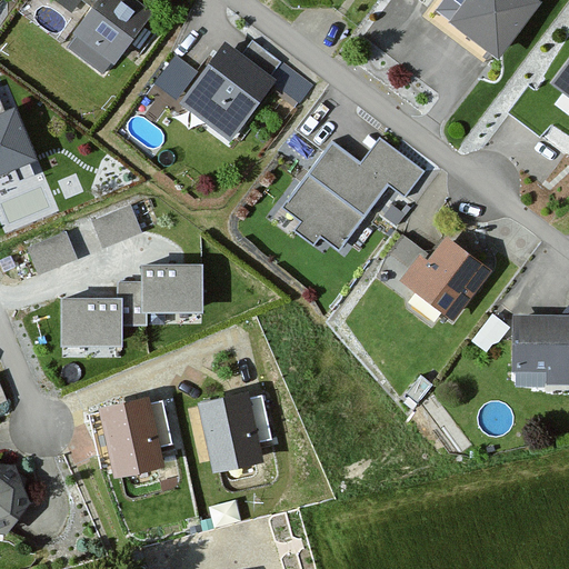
[(156,19),(131,0),(103,0),(93,13),(66,51),(109,82),(156,19)]
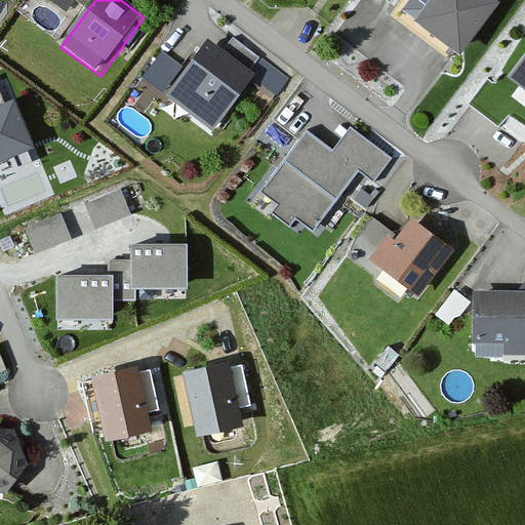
[(69,0),(86,12),(95,0),(69,0)]
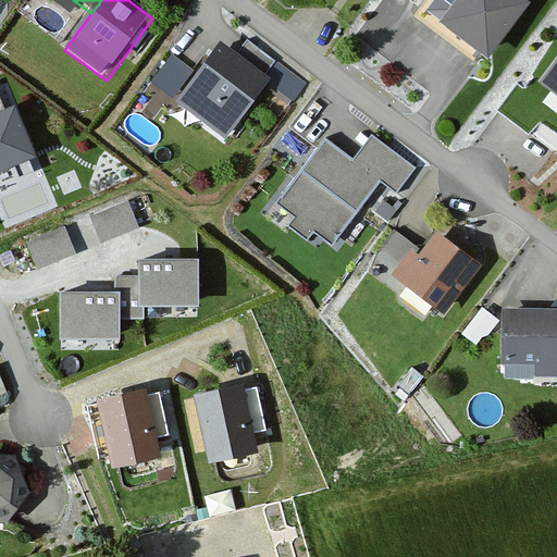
[(521,0),(459,0),(440,28),(491,65),(532,9),(521,0)]
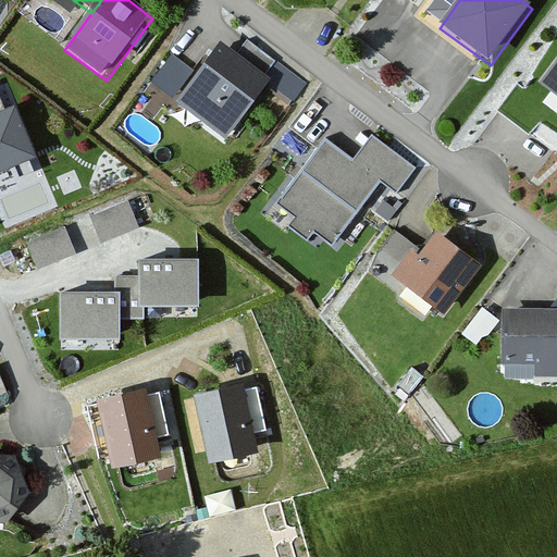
[(264,79),(222,47),(176,106),(225,144),(265,93),(271,85),(264,79)]
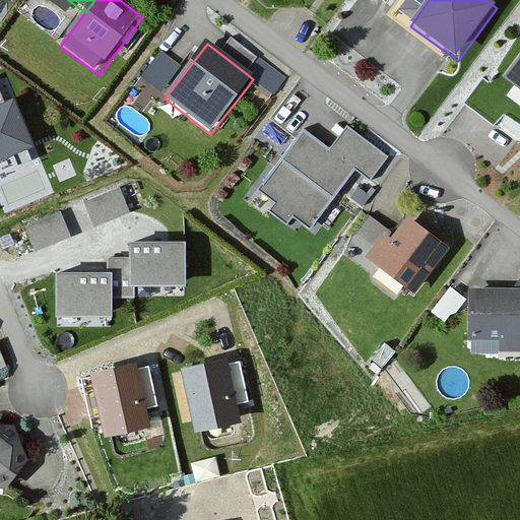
[(141,71),(166,88),(184,63),(158,46),(141,71)]
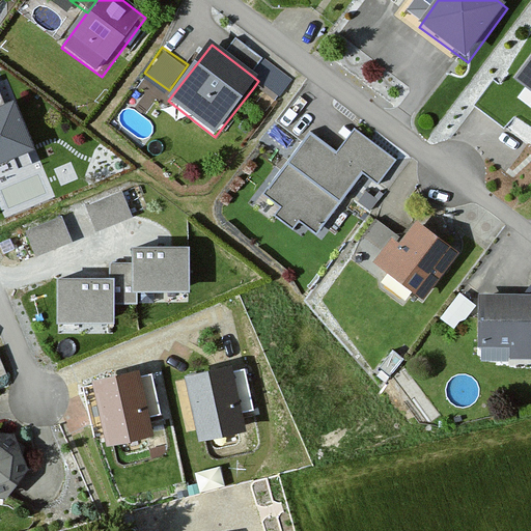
[(530,57),(511,83),(523,91),(516,100),(530,110),(530,57)]
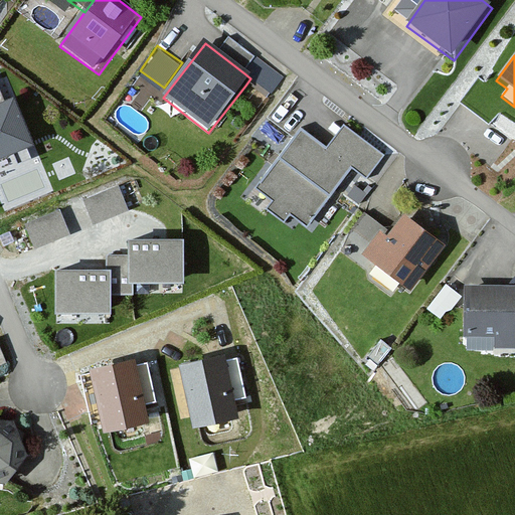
[(244,73),(250,78),(245,86),(265,100),(282,76),(255,57),(244,73)]
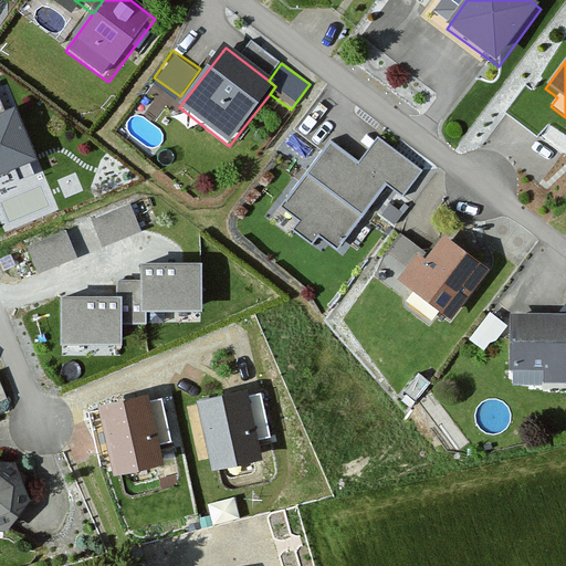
[(0,111),(0,179),(38,165),(13,106),(0,112),(0,111)]
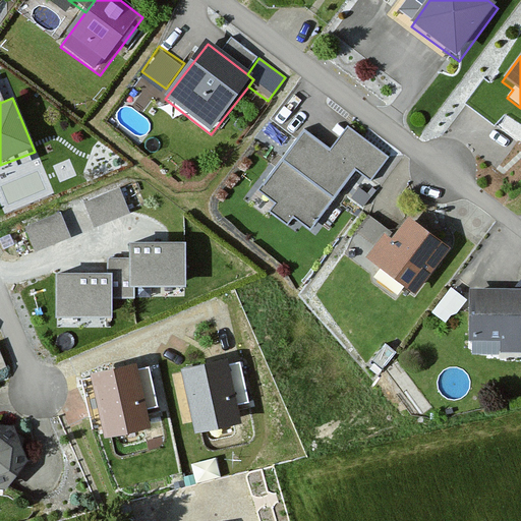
[(331,148),(304,128),(263,185),(279,198),(271,210),(288,223),(292,216),(309,229),(355,166),(373,179),(391,155),(348,123),(331,148)]
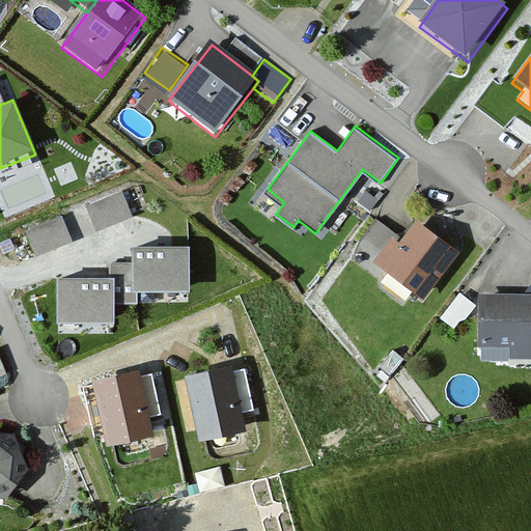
[(122,190),(85,203),(95,230),(133,216),(122,190)]
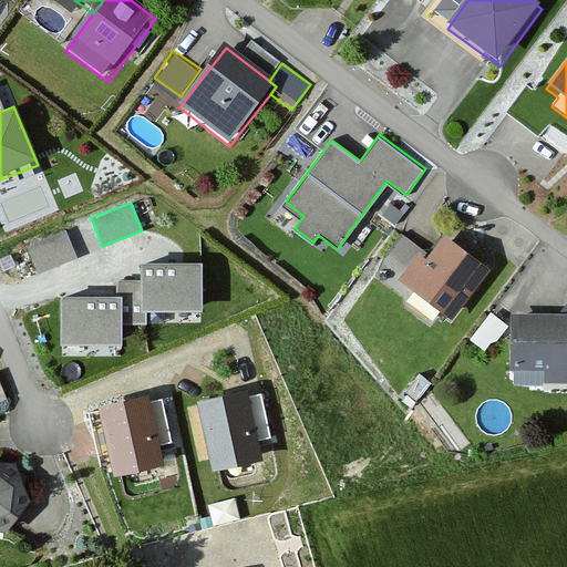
[(68,228),(27,244),(37,271),(78,256),(68,228)]
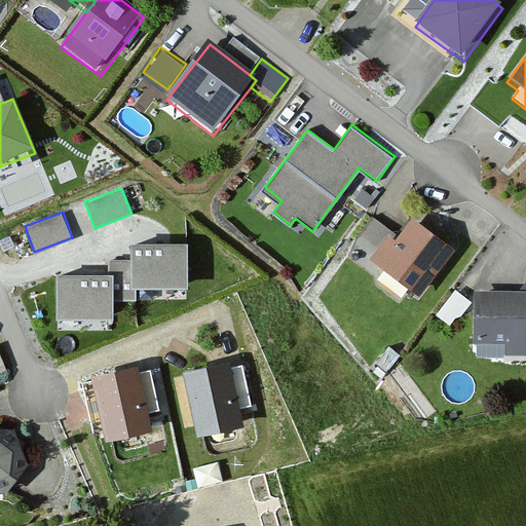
[(391,228),(371,257),(421,293),(455,247),(414,217),(401,235),(391,228)]
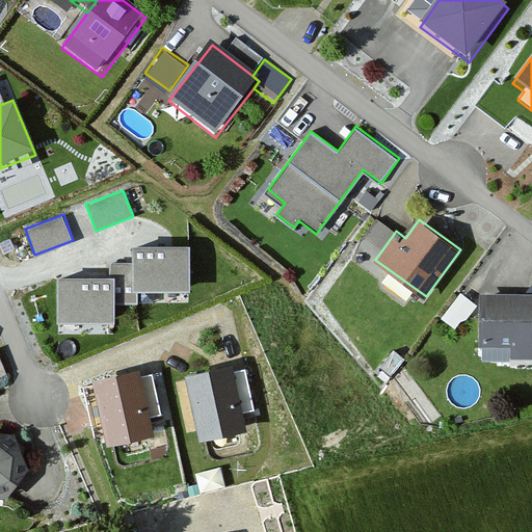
[(190,244),(134,243),(134,260),(133,289),(189,289),(190,244)]
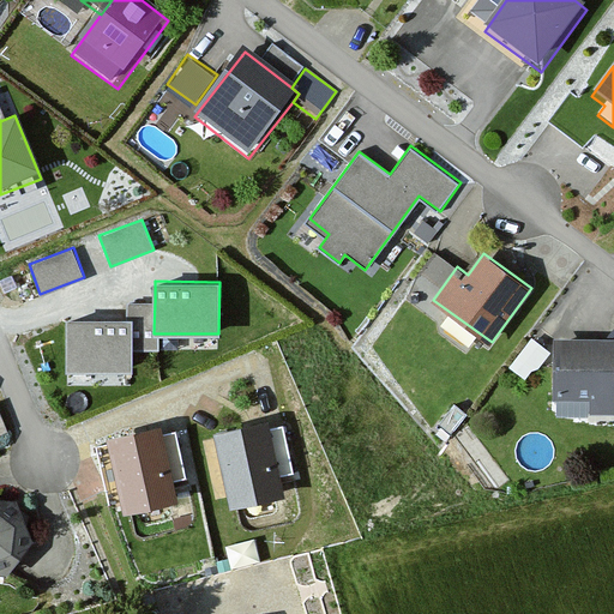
[(155,300),(127,300),(127,318),(131,319),(131,348),(154,348),(154,333),(155,300)]
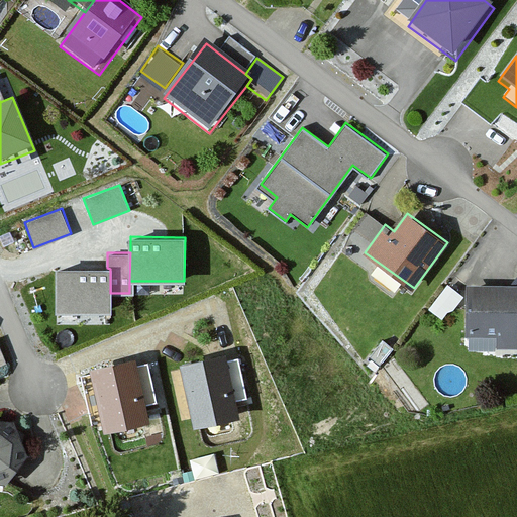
[(107,268),(55,268),(55,310),(111,310),(110,293),(110,269),(107,268)]
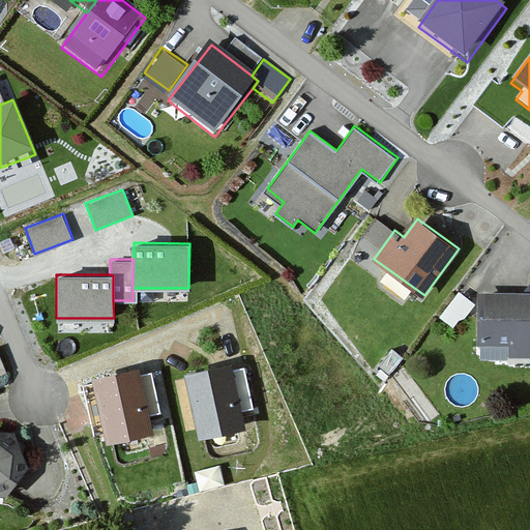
[(529,289),(523,289),(478,289),(478,344),(508,344),(508,356),(529,355),(529,289)]
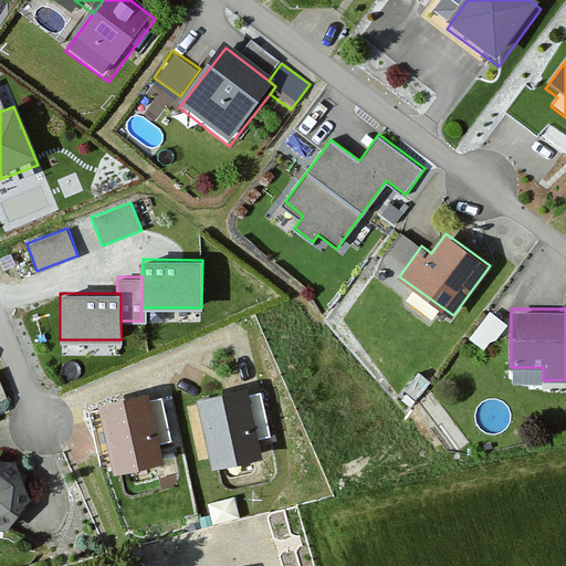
[(244,385),(199,394),(213,465),(259,457),(254,436),(245,392),(244,385)]
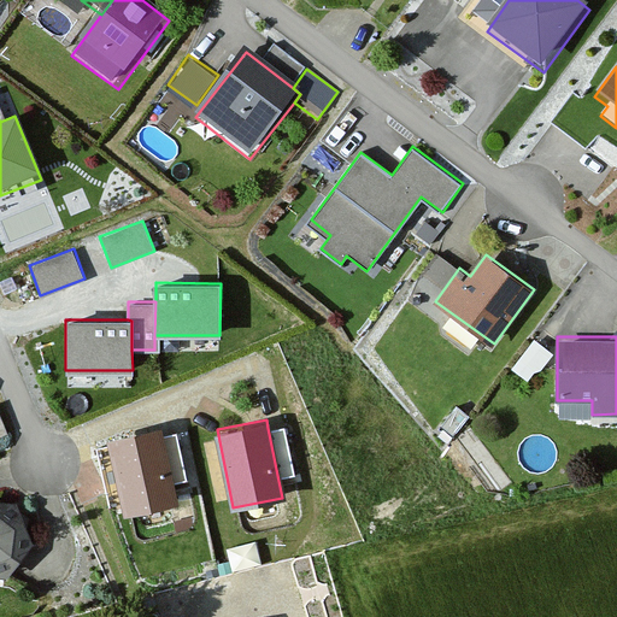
[(163,423),(110,434),(125,509),(178,498),(175,479),(165,433),(163,423)]
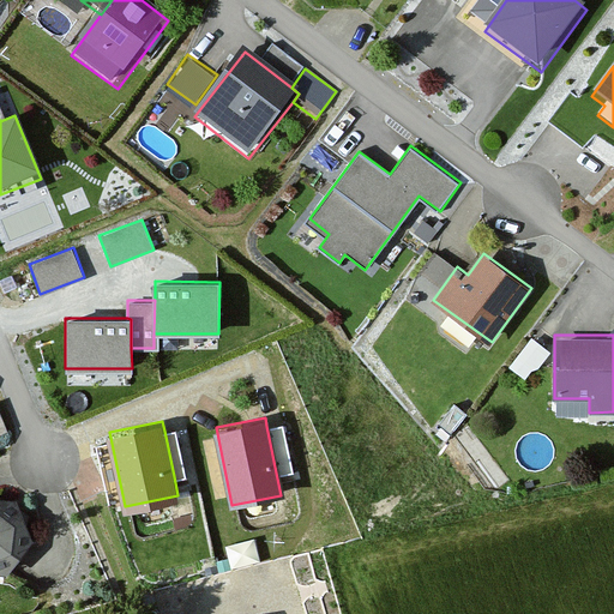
[(283,422),(266,426),(276,473),(293,469),(283,422)]
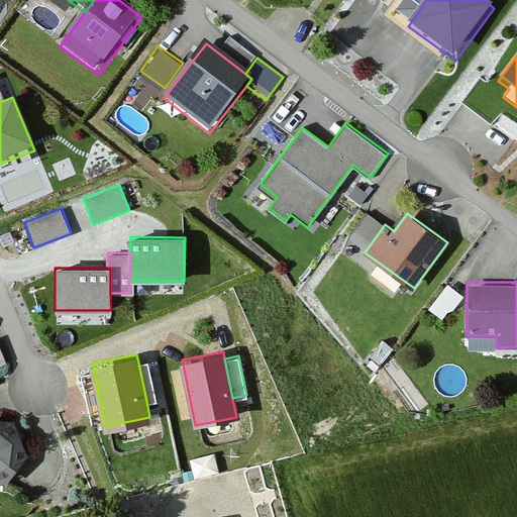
[(138,363),(146,401),(157,398),(148,360),(138,363)]
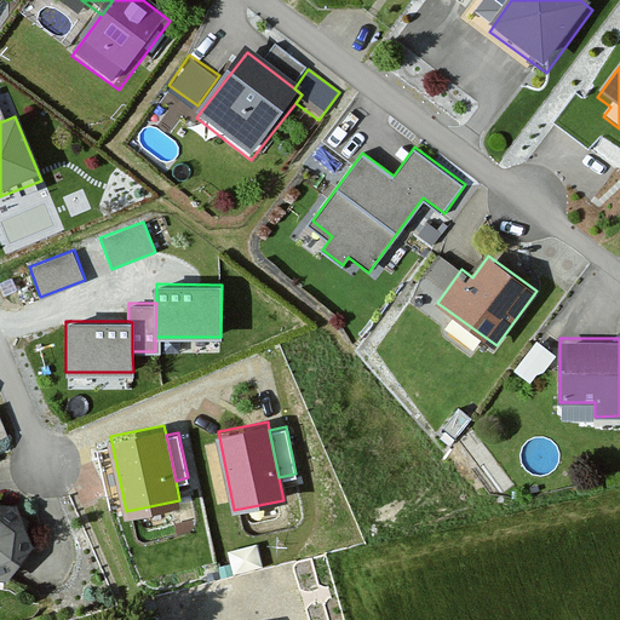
[(0,501),(0,579),(9,580),(35,544),(16,505),(0,501)]
